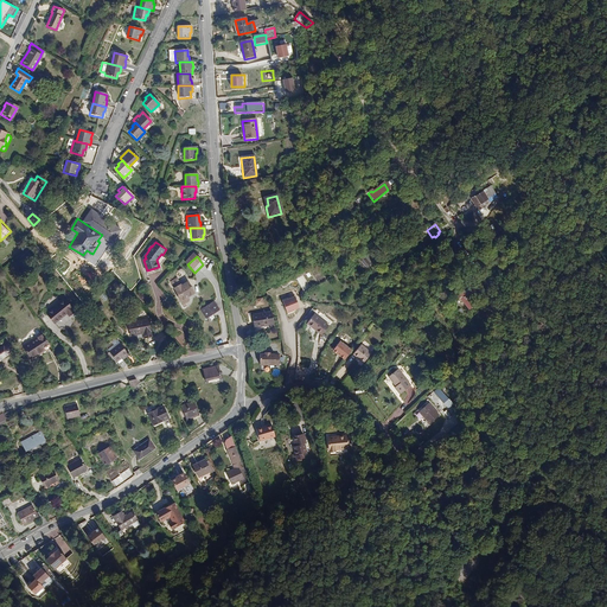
[(365,269),(372,263),(366,256),(359,262),(365,269)]
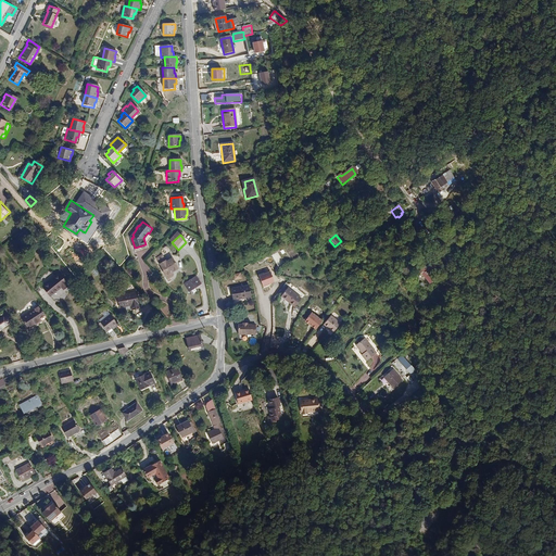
[(90,264),(93,261),(86,251),(83,254),(90,264)]
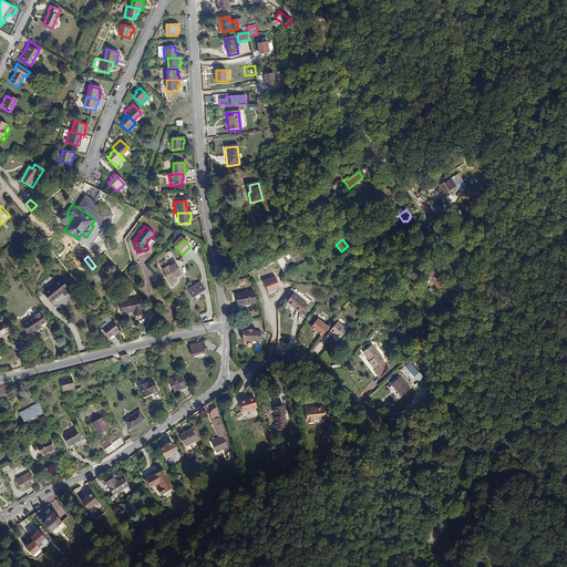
[(160,261),(163,268),(169,265),(166,258),(160,261)]
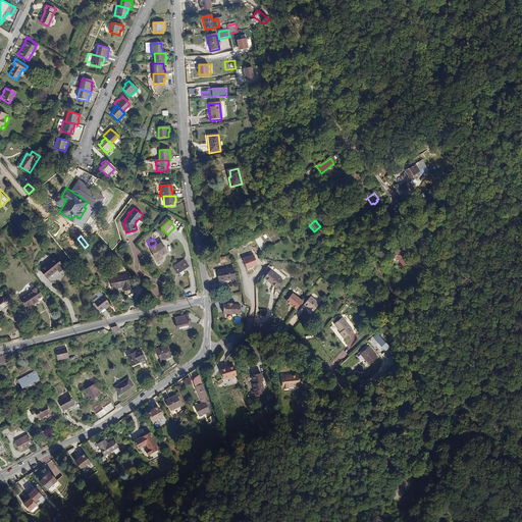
[(156,245),(156,244),(150,247),(153,254),(152,254),(157,264),(160,262),(159,260),(161,259),(162,257),(162,256),(162,255),(162,254),(167,252),(162,243),(156,245)]
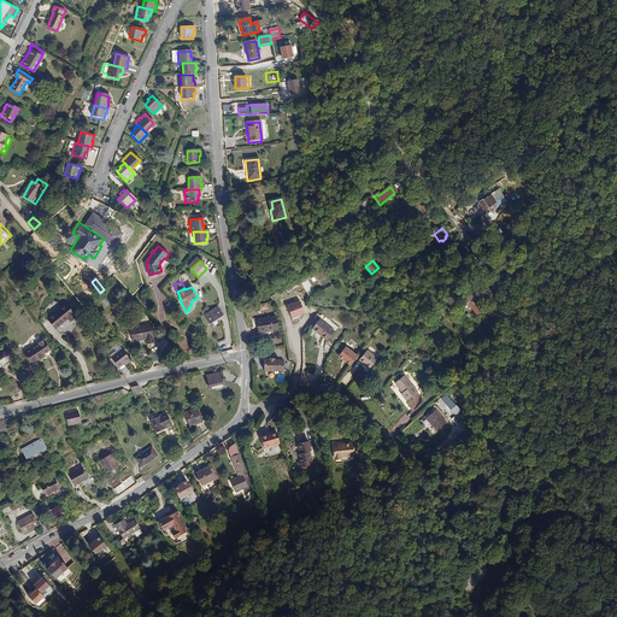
[(87,289),(82,293),(90,305),(92,304),(95,300),(87,289)]
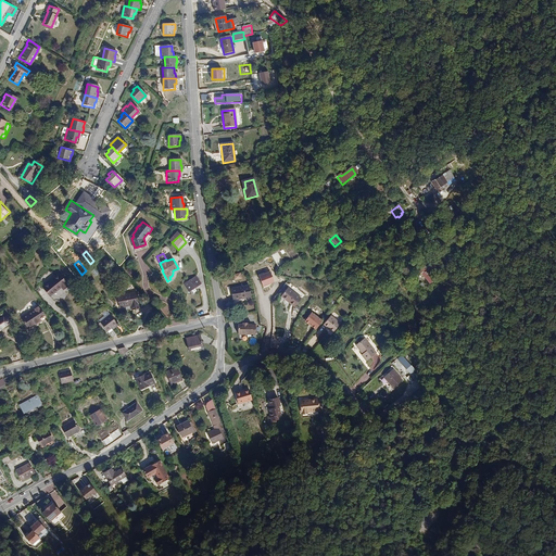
[(429,264),(425,267),(428,272),(430,275),(434,273),(429,264)]
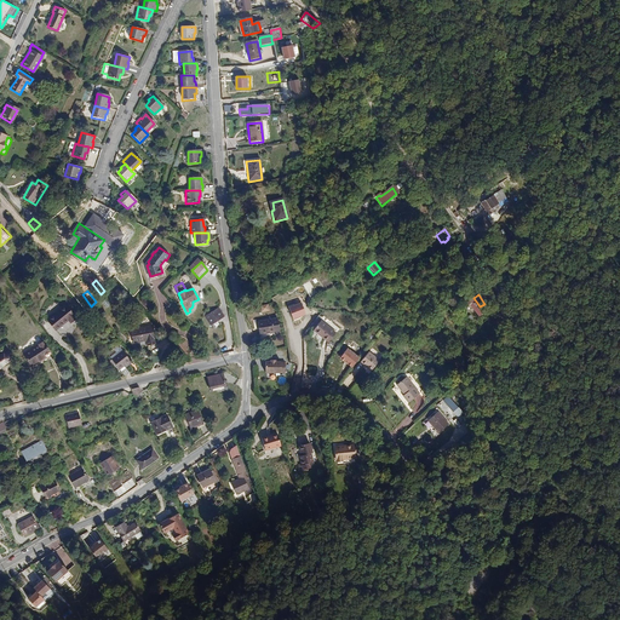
[(482,315),(475,305),(471,300),(465,305),(477,320),(482,315)]
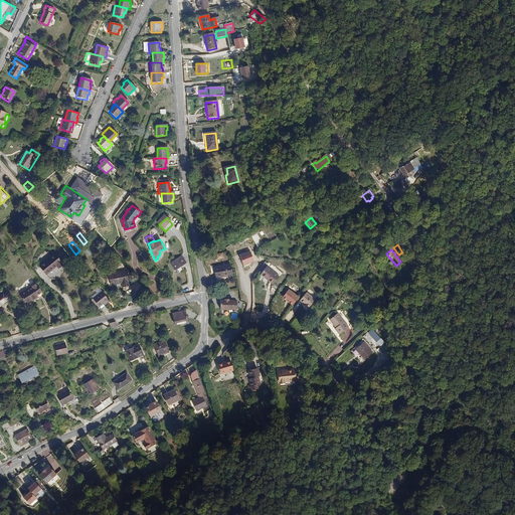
[(240,255),(244,267),(255,262),(251,250),(240,255)]
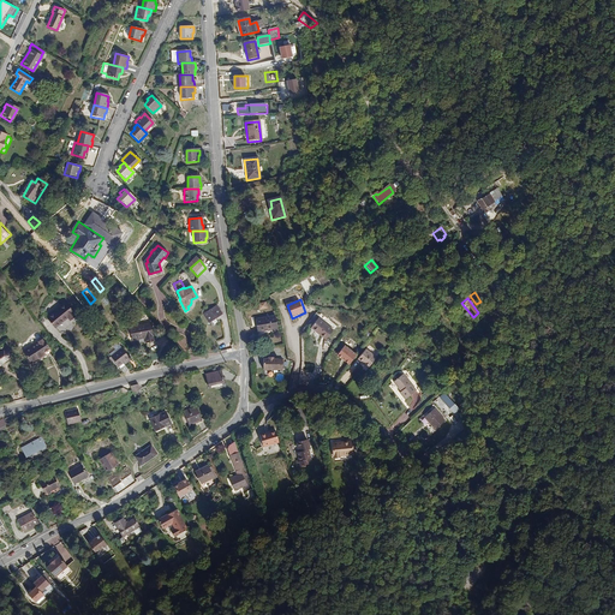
[(71,320),(77,315),(66,303),(48,317),(57,327),(69,316),(71,320)]
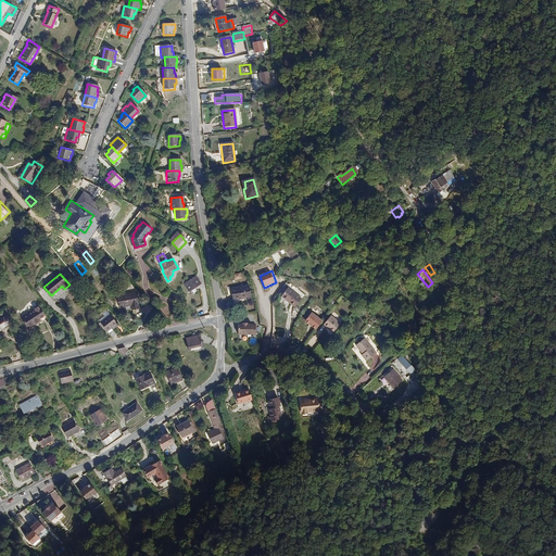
[(201,282),(196,276),(185,283),(189,290),(201,282)]
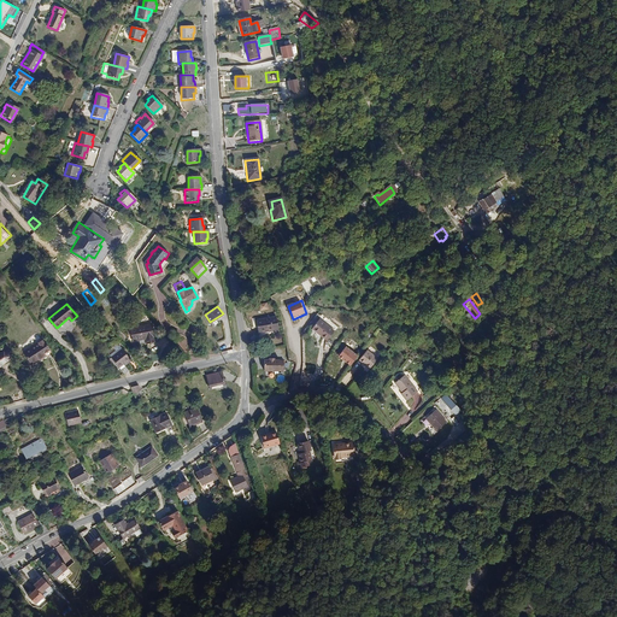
[(507,312),(506,313),(501,307),(497,311),(504,321),(510,316),(507,312)]
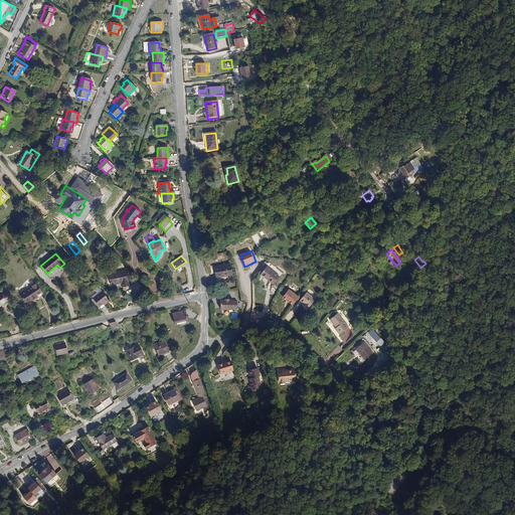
[(231,276),(229,266),(211,269),(213,279),(223,278),(223,277),(231,276)]
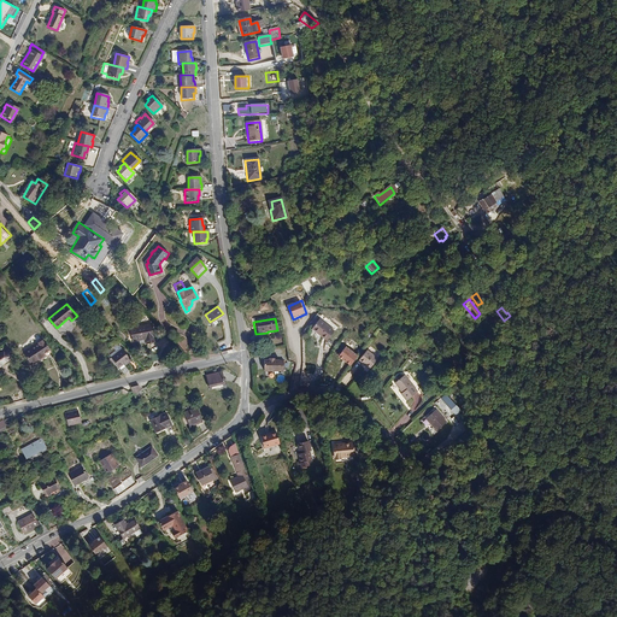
[(324,342),(331,333),(317,321),(310,330),(324,342)]
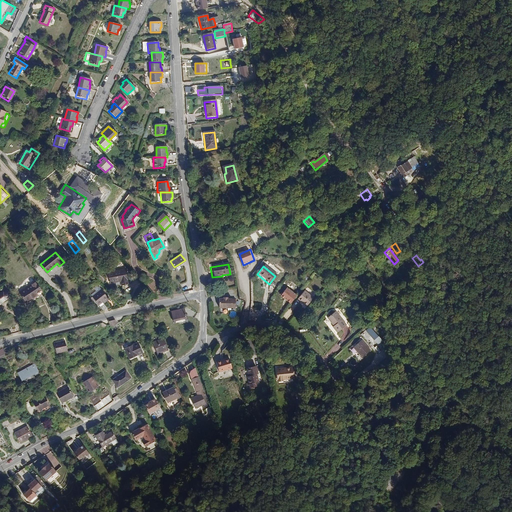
[(122,285),(128,284),(125,270),(109,273),(111,283),(121,281),(122,285)]
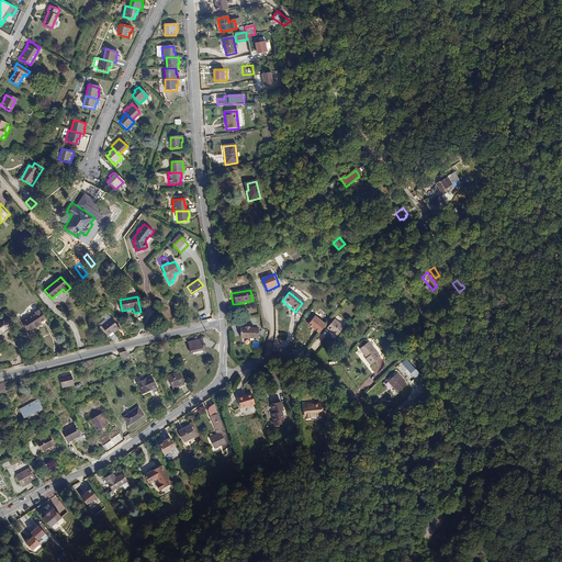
[(338,296),(333,304),(338,307),(344,301),(338,296)]
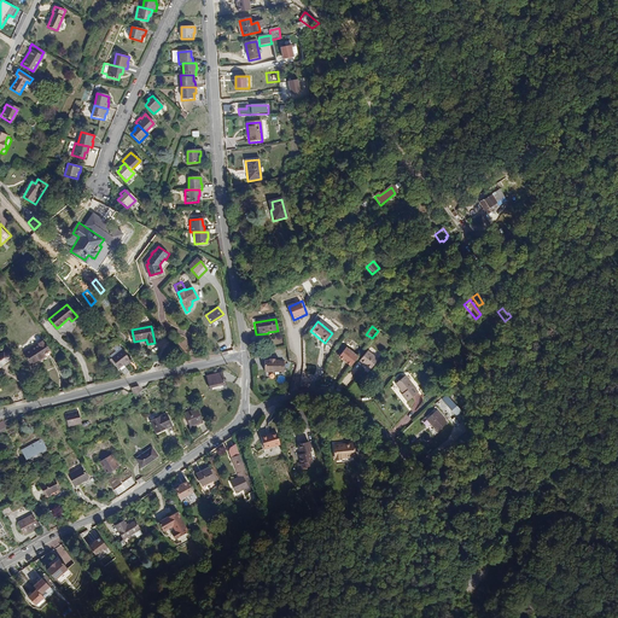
[(39,366),(54,355),(44,339),(28,350),(39,366)]
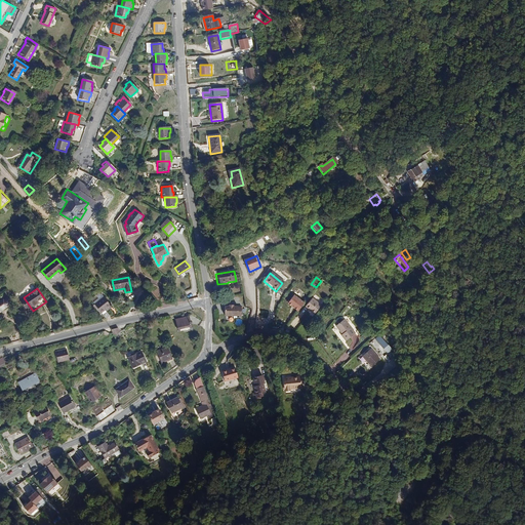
[(295,294),(288,303),(298,312),(306,304),(295,294)]
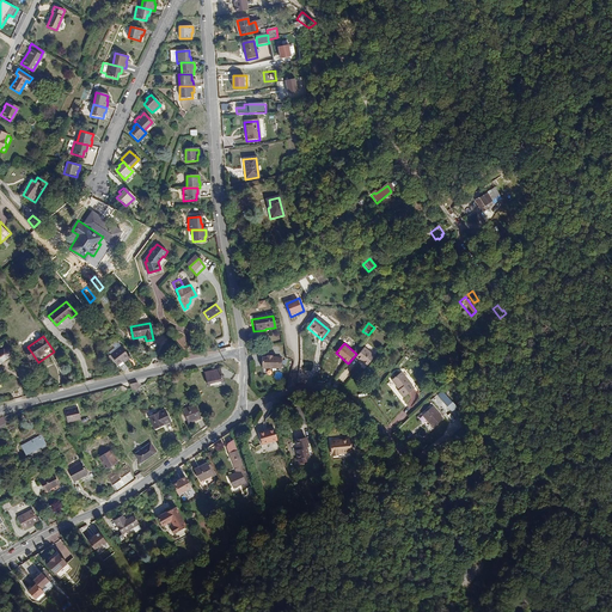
[(24,349),(35,365),(38,362),(28,347),(24,349)]
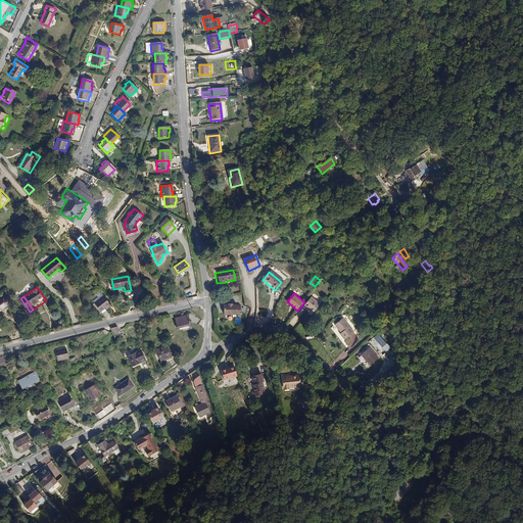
[(107,308),(111,304),(105,296),(96,303),(106,317),(111,313),(107,308)]
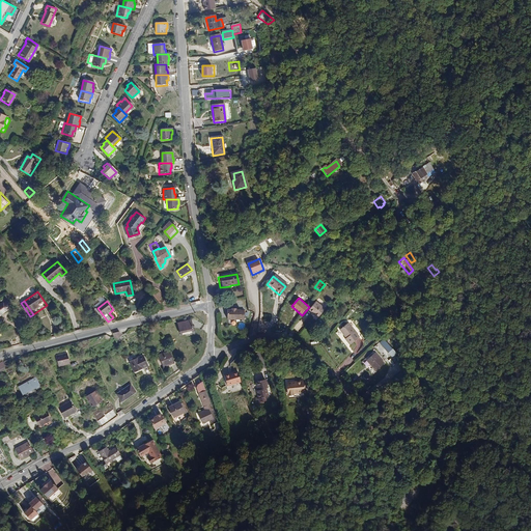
[(10,306),(7,302),(4,304),(4,303),(0,305),(0,314),(7,309),(7,308),(10,306)]
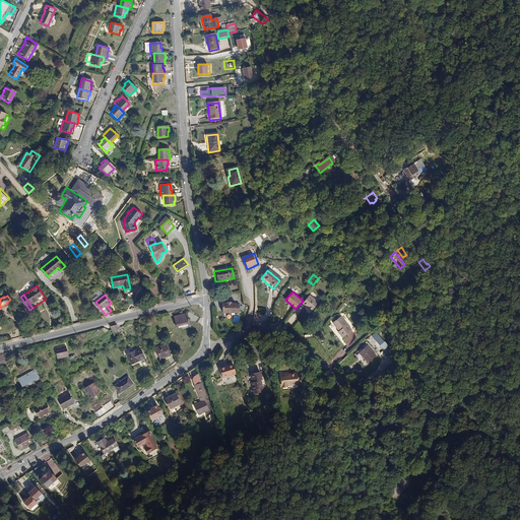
[(307,297),(302,304),(305,307),(304,308),(309,313),(316,305),(307,297)]
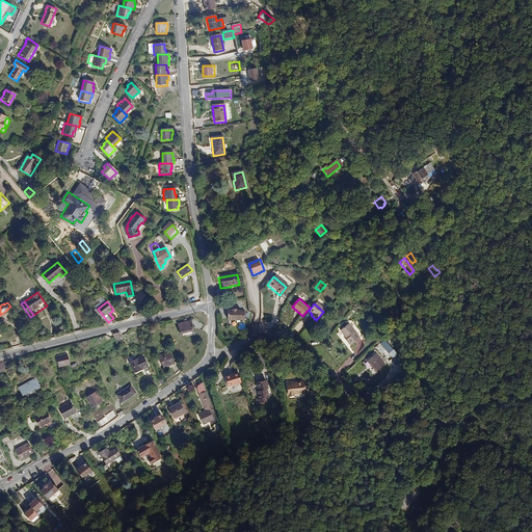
[(245,310),(228,310),(228,321),(245,320),(245,310)]
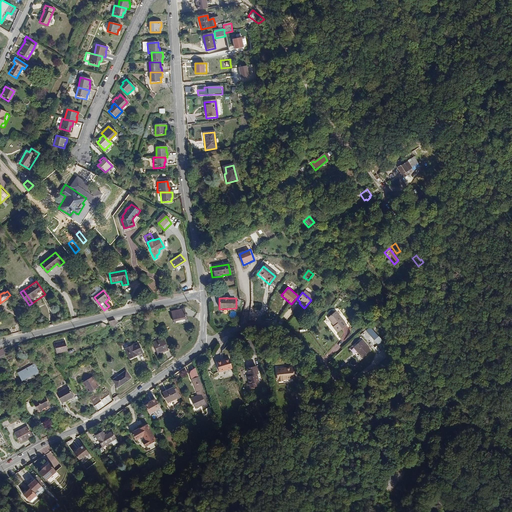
[(175,323),(187,320),(184,308),(172,311),(175,323)]
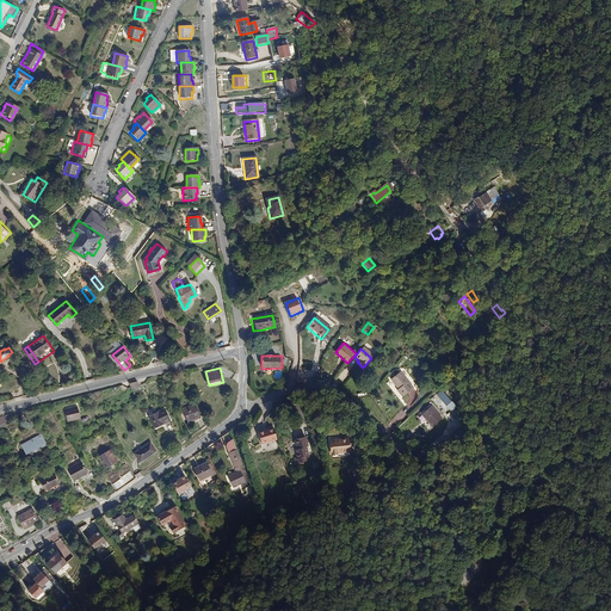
[(397,374),(388,382),(395,392),(395,393),(400,400),(411,390),(397,374)]
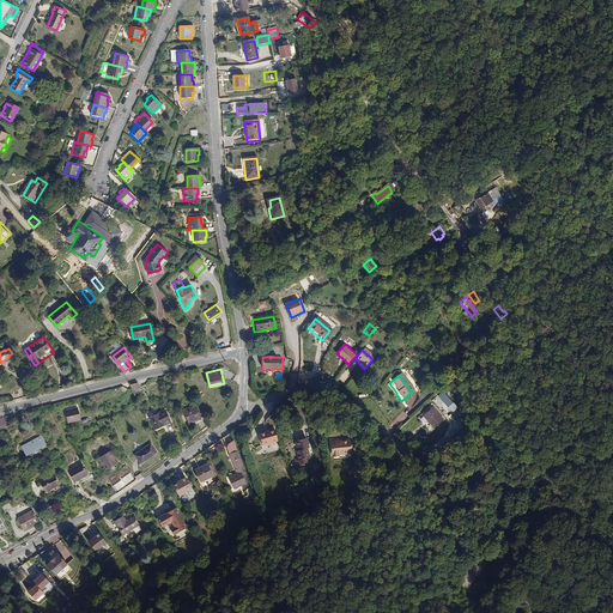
[(445,411),(449,408),(450,406),(445,400),(441,394),(436,399),(444,408),(445,411)]
